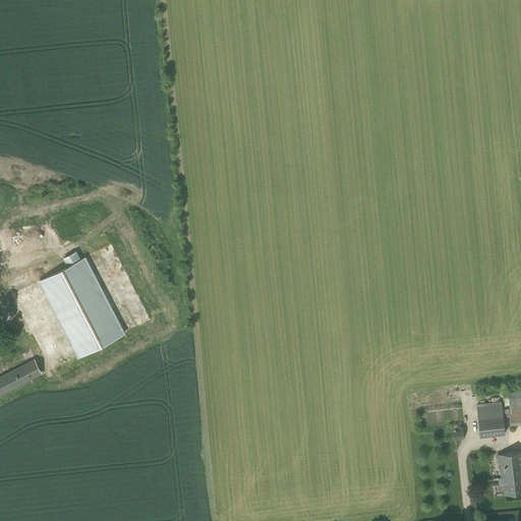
[(40,281),(79,357),(125,334),(84,257),(40,281)]
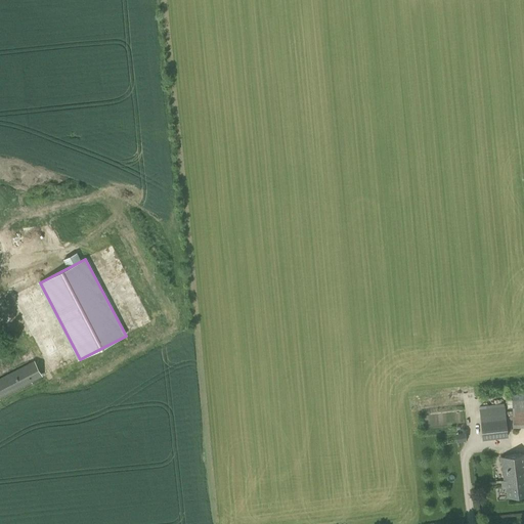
[(0,397),(42,377),(34,360),(0,378),(0,397)]
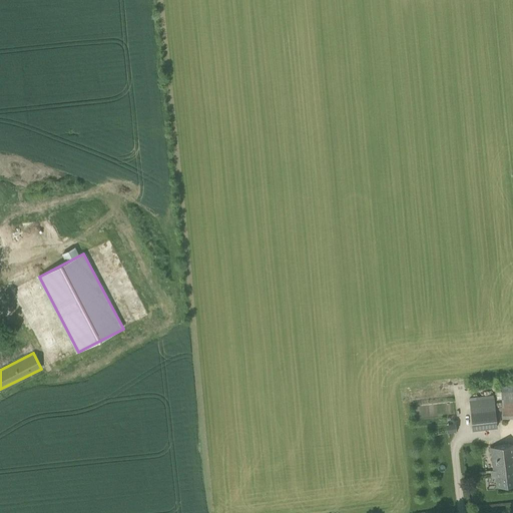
[(512,391),(501,392),(502,419),(512,418),(512,391)]
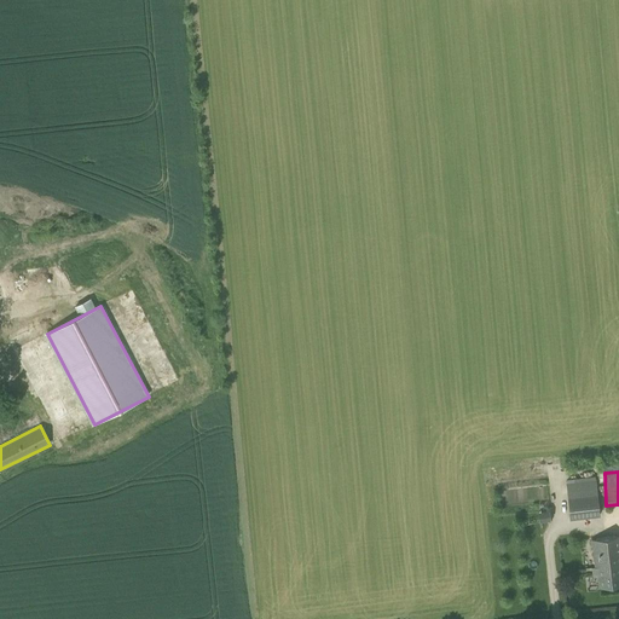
[(600,515),(595,480),(567,484),(571,519),(600,515)]
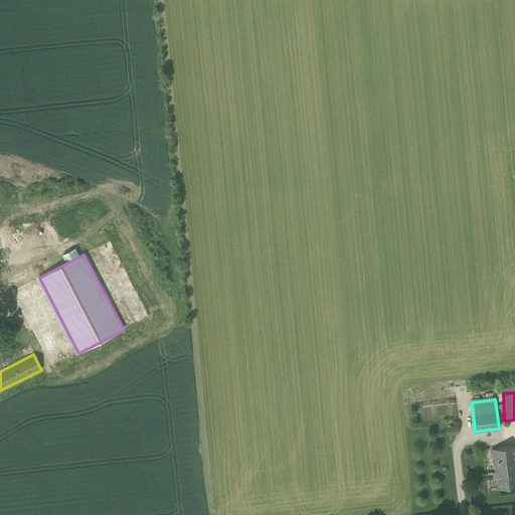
[(495,472),(497,472),(499,488),(514,485),(514,446),(492,449),(495,472)]
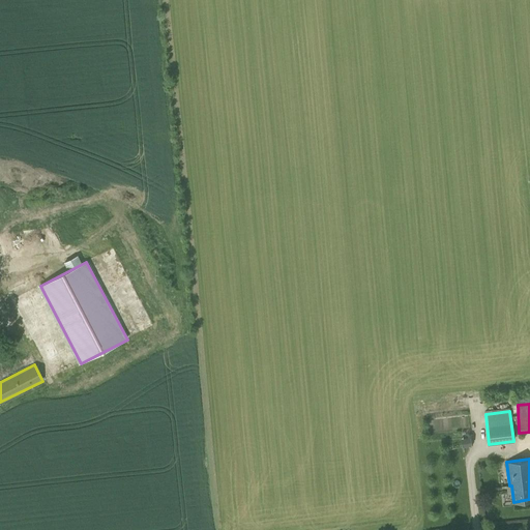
All buildings are outlined.
